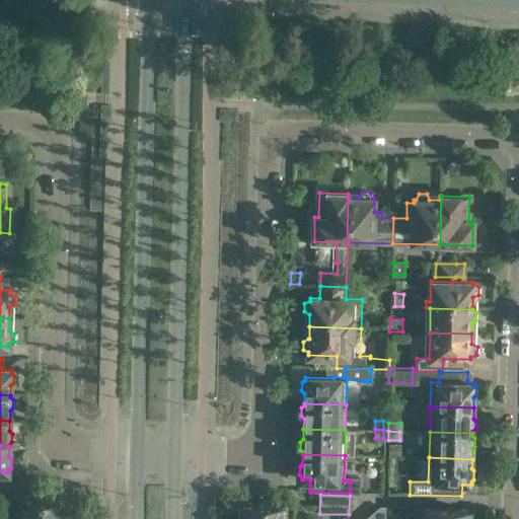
[(16,506),(15,518),(62,518),(63,515),(69,512),(69,504),(63,501),(64,499),(24,498),(24,497),(9,496),(9,498),(6,498),(5,506),(16,506)]
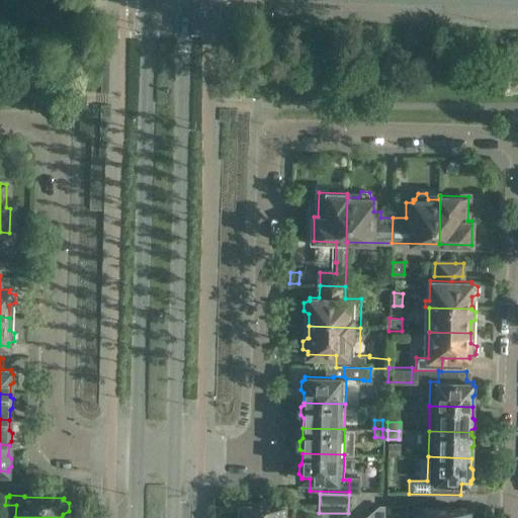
[(272,502),(257,501),(257,503),(245,503),(245,505),(239,507),(239,515),(245,516),(244,517),(291,517),(291,505),(272,504),(272,502)]
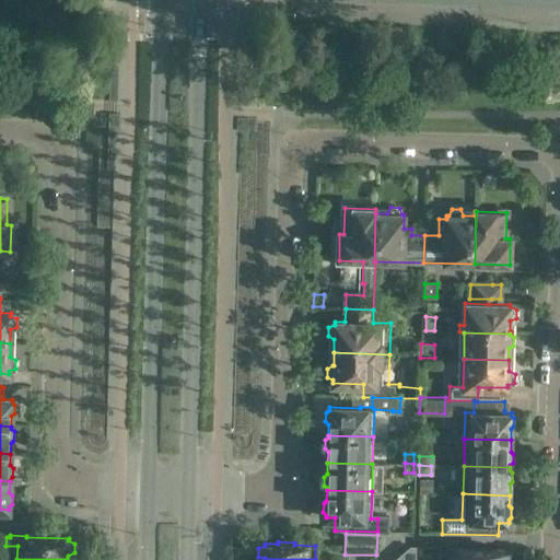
[(392,559),(415,559),(416,547),(409,547),(392,559)]
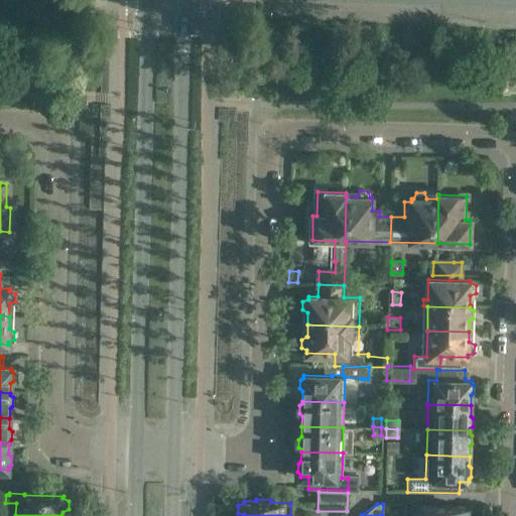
[(418,515),(470,515),(470,513),(468,510),(468,509),(467,509),(467,507),(459,507),(409,507),(409,511),(418,512),(418,515)]
